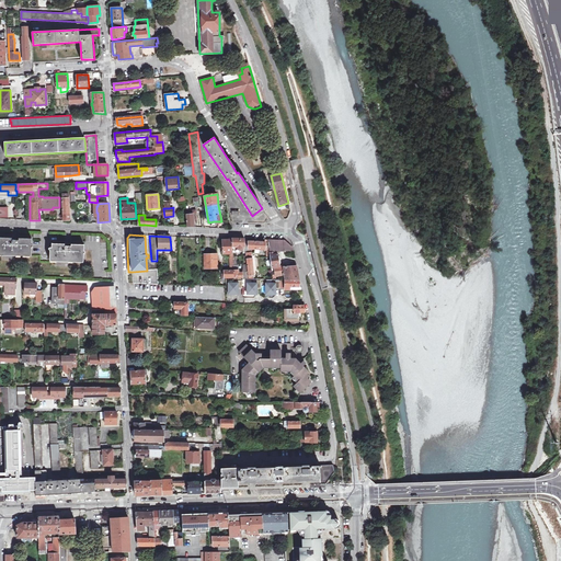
[(0,253),(3,253),(3,255),(15,255),(15,253),(30,254),(30,239),(18,238),(18,240),(11,239),(11,238),(0,237),(0,253)]
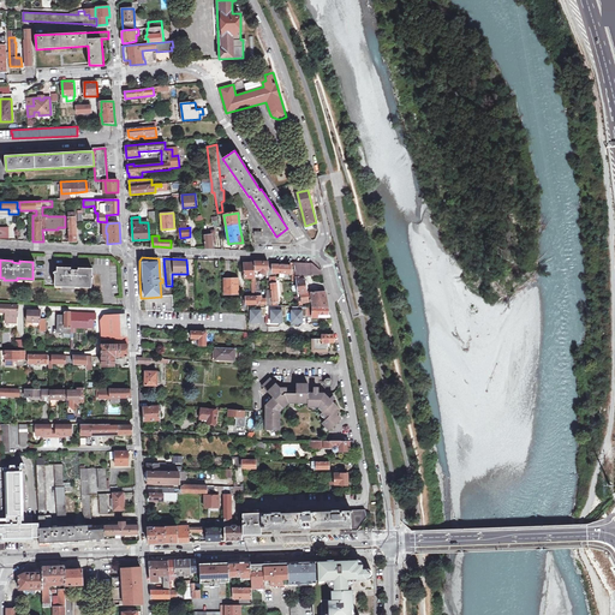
[(245,279),(255,279),(255,276),(261,276),(261,274),(266,274),(266,270),(269,270),(269,262),(262,262),(244,262),(244,272),(243,272),(243,274),(244,274),(245,279)]
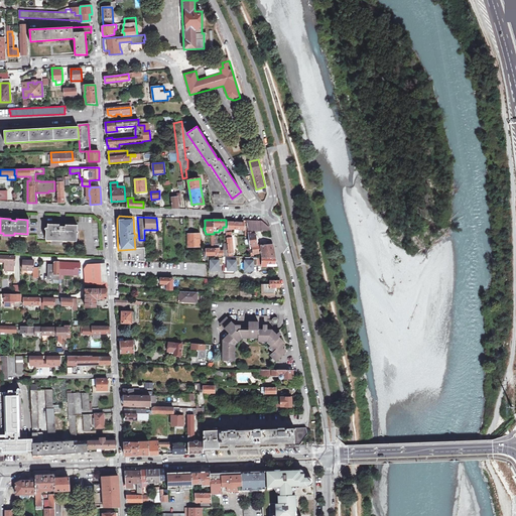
[(229,228),(236,229),(239,229),(244,229),(244,230),(245,230),(245,231),(248,231),(250,247),(252,247),(253,254),(262,253),(262,257),(262,265),(262,266),(267,266),(267,264),(277,264),(275,252),(273,241),(268,242),(268,245),(261,246),(261,245),(257,246),(255,234),(251,234),(251,232),(272,231),(271,227),(263,221),(246,221),(247,223),(247,226),(244,226),(244,223),(236,223),(229,222),(229,228)]
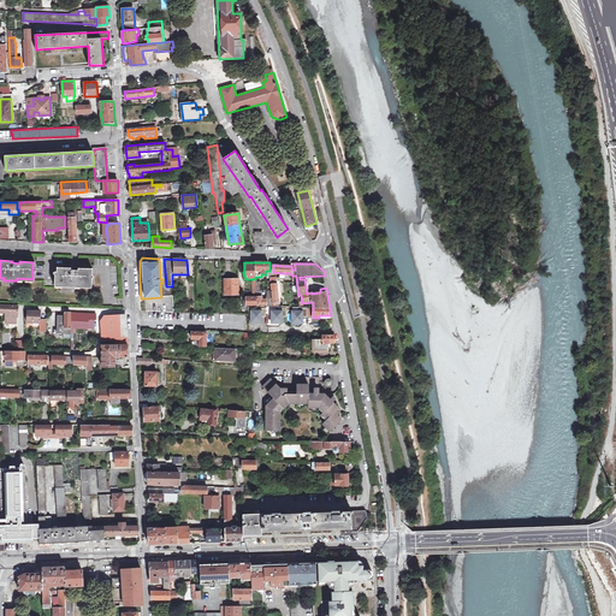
[(69,270),(69,267),(55,267),(55,273),(53,272),(53,284),(60,284),(60,286),(72,288),(72,285),(90,285),(90,268),(76,268),(76,270),(69,270)]
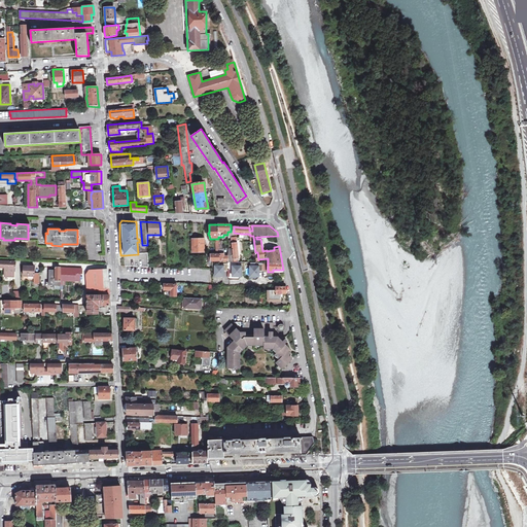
[(191,252),(204,251),(204,239),(199,239),(199,241),(192,241),(191,252)]
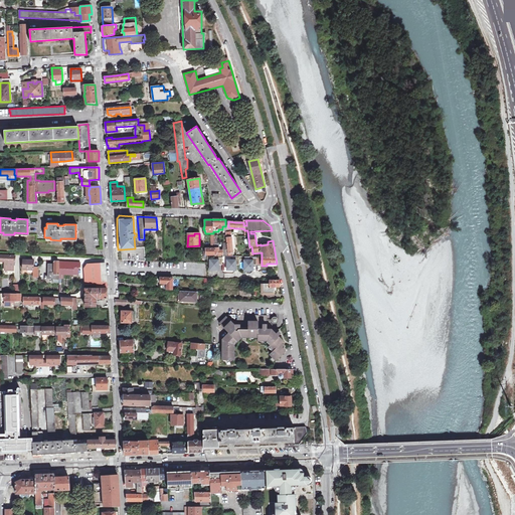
[(206,255),(207,255),(215,255),(221,255),(223,255),(223,250),(219,250),(219,248),(218,243),(214,243),(214,245),(214,248),(206,248),(206,255)]
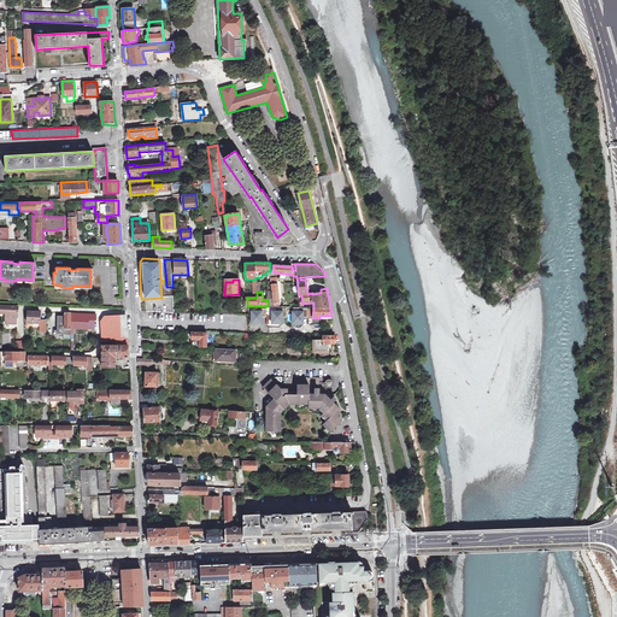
[(1,306),(1,313),(6,313),(6,323),(17,324),(17,315),(18,315),(18,307),(1,306)]
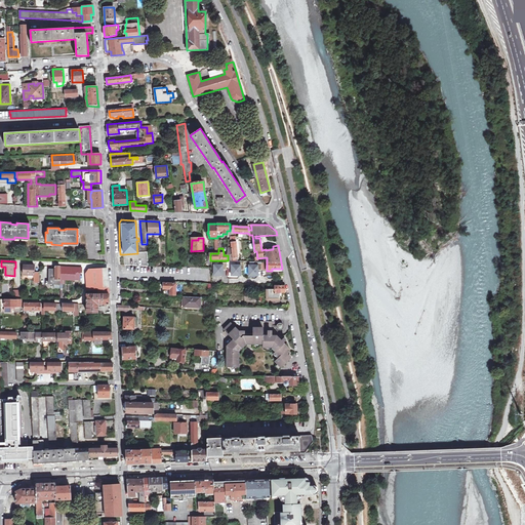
[(221,265),(214,265),(214,275),(223,275),(223,270),(227,270),(227,263),(221,263),(221,265)]
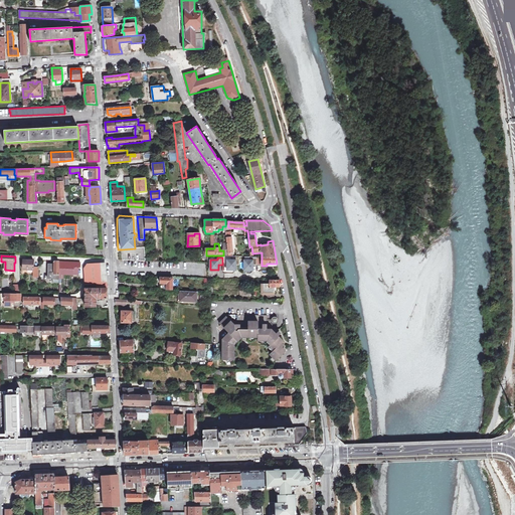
[(234,260),(227,260),(227,270),(236,270),(236,265),(239,265),(239,258),(234,258),(234,260)]
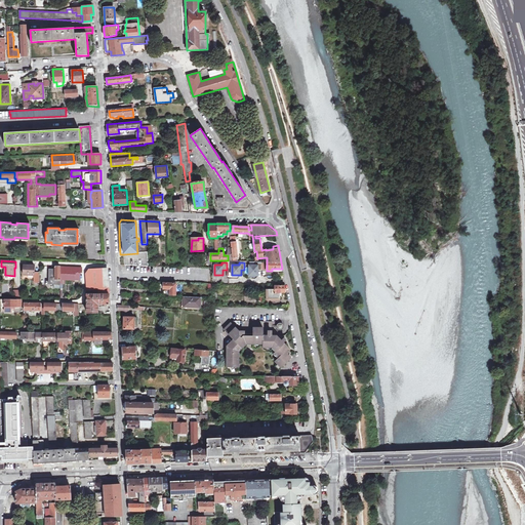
[(256,266),(249,265),(249,275),(258,275),(258,270),(263,270),(263,263),(256,263),(256,266)]
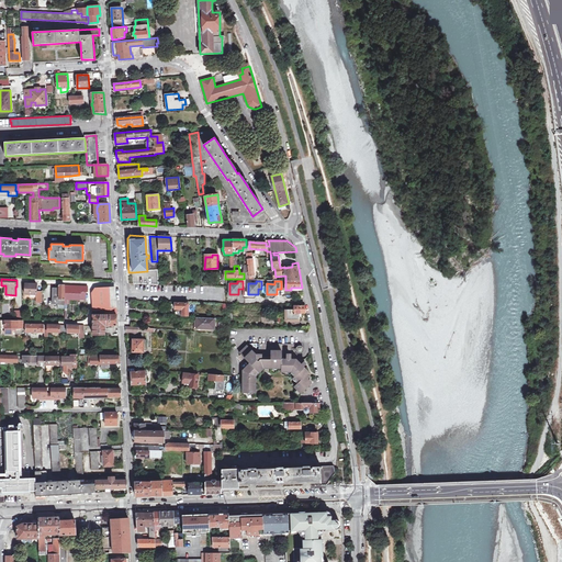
[(36,284),(25,283),(25,294),(36,294),(37,305),(43,305),(43,291),(36,291),(36,284)]
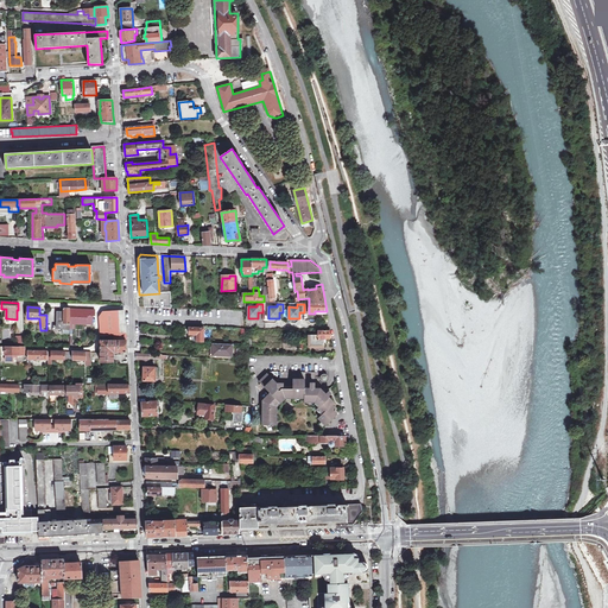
[(57,328),(70,329),(70,323),(87,323),(88,315),(95,316),(95,310),(65,308),(64,311),(57,311),(57,328)]
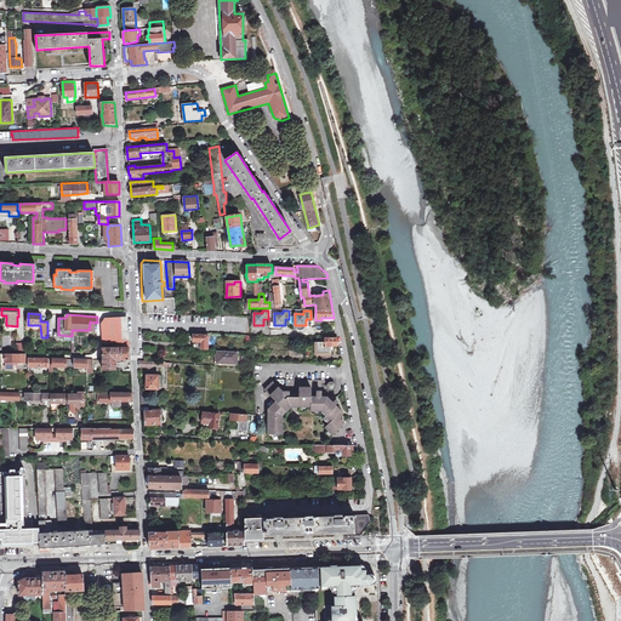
[(115,346),(129,346),(127,318),(106,318),(102,323),(102,341),(115,341),(115,346)]
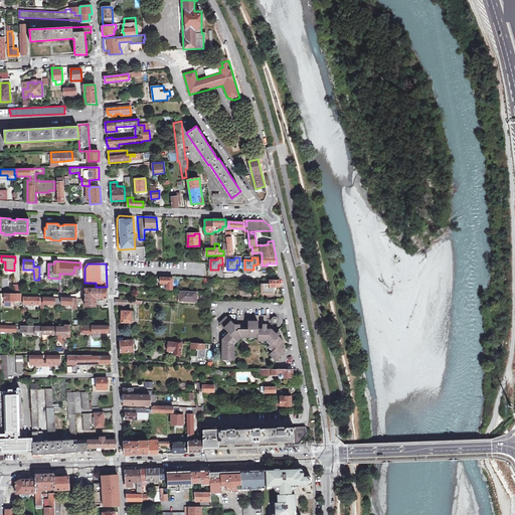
[(160,290),(166,290),(166,289),(173,289),(173,278),(160,278),(160,290)]
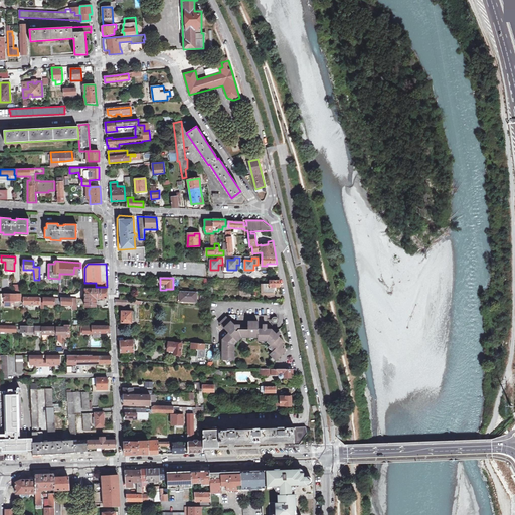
[(263,293),(275,293),(275,287),(282,287),(280,281),(277,281),(277,280),(275,280),(275,281),(270,281),(270,284),(263,284),(263,293)]
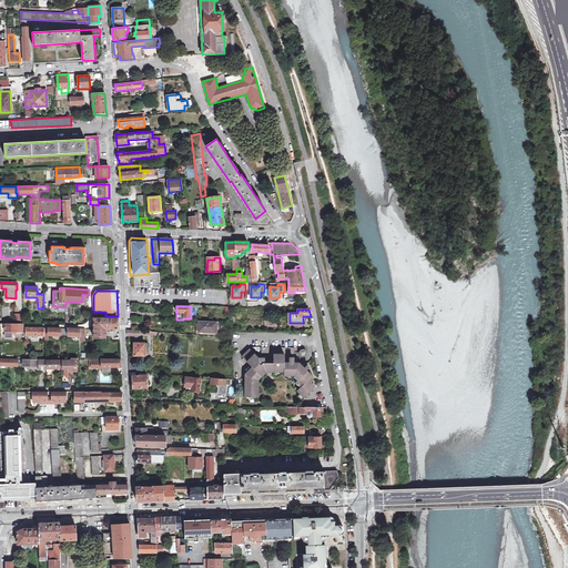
[(118,330),(118,316),(105,316),(94,317),(94,337),(107,337),(107,330),(118,330)]
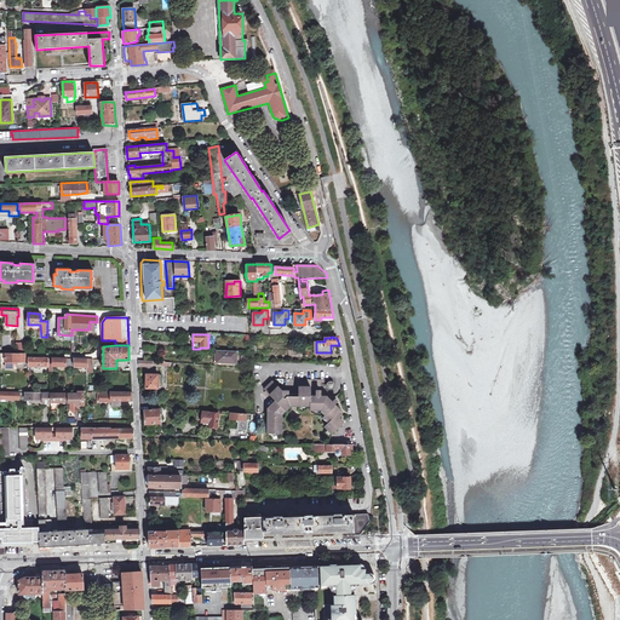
[(218,350),(217,363),(236,365),(237,351),(218,350)]
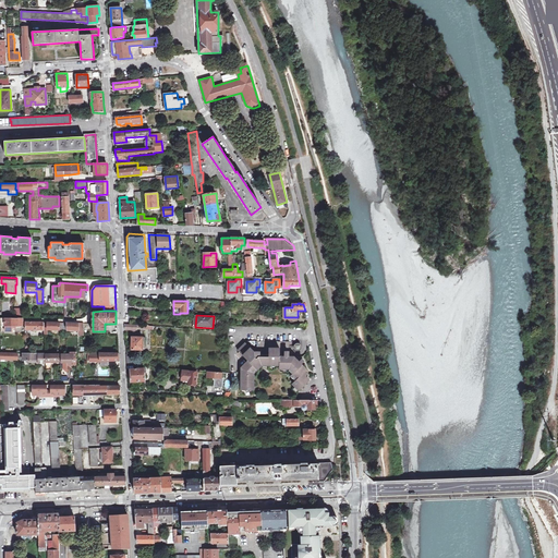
[(5,318),(5,325),(5,329),(13,329),(13,325),(23,325),(23,323),(24,323),(24,322),(24,317),(19,317),(19,318),(5,318)]
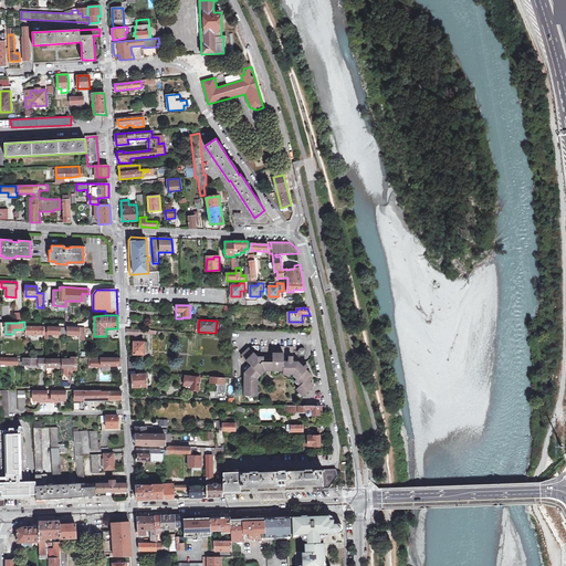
[(220,325),(220,336),(226,337),(226,332),(230,332),(230,326),(220,325)]
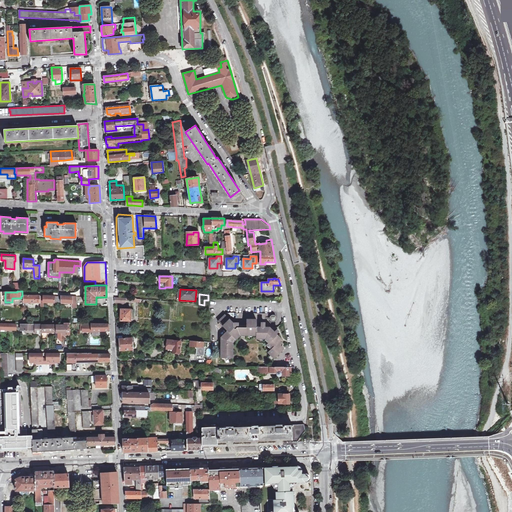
[(77,296),(62,296),(61,303),(63,303),(63,302),(72,303),(72,308),(77,308),(77,296)]
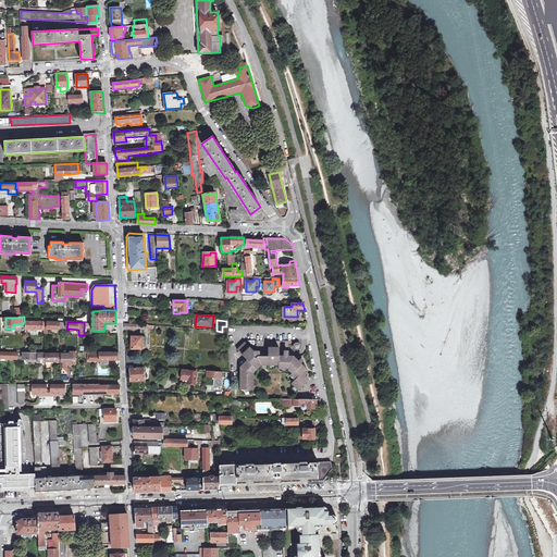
[(132,330),(132,337),(134,337),(134,330),(137,330),(137,327),(152,329),(152,325),(132,323),(132,330)]
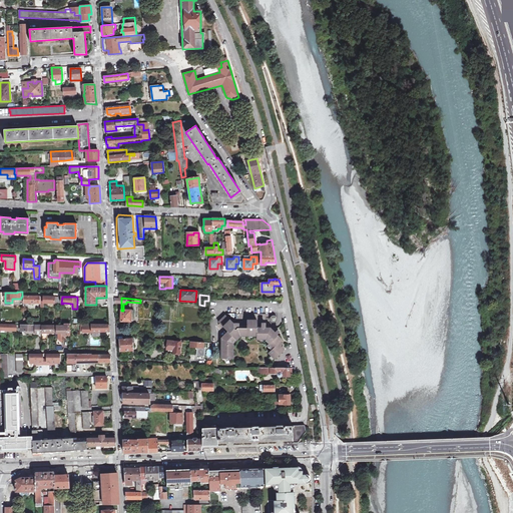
[(123,311),(121,311),(120,311),(120,322),(132,322),(132,311),(123,311)]
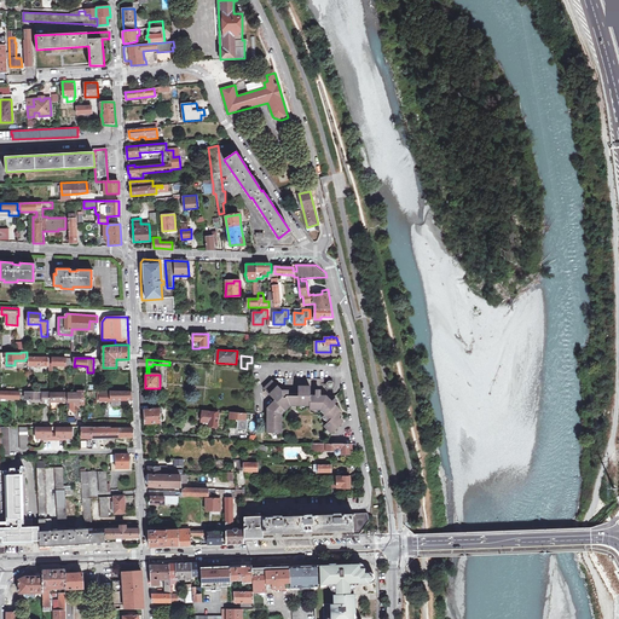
[(273,418),(268,418),(267,433),(282,433),(282,415),(290,405),(290,397),(283,397),(283,392),(272,381),(264,389),(275,401),(267,408),(267,412),(273,412),(273,414),(273,418)]
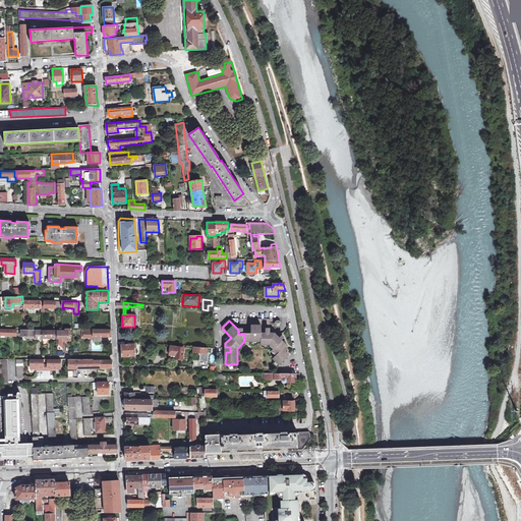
[(250,341),(259,341),(259,344),(270,345),(273,348),(271,351),(276,355),(273,358),(280,365),(288,356),(282,350),(286,346),(274,334),(262,334),(262,326),(250,326),(250,341)]
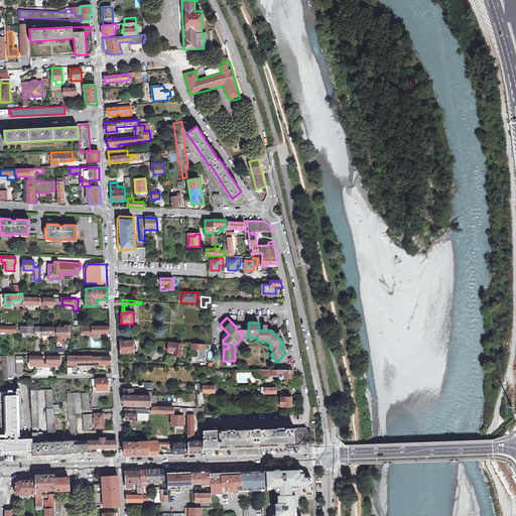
[(71,326),(65,326),(65,328),(56,328),(56,329),(56,334),(56,341),(58,341),(61,344),(65,341),(61,338),(61,335),(68,335),(68,338),(71,338),(71,326)]
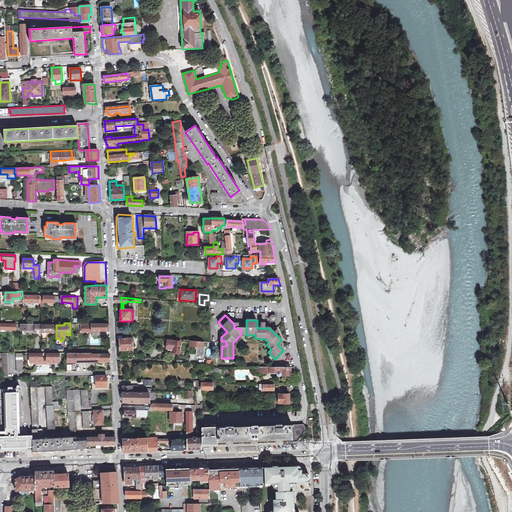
[(21,324),(21,330),(36,331),(36,333),(41,333),(41,334),(42,334),(42,324),(36,324),(35,325),(21,324)]
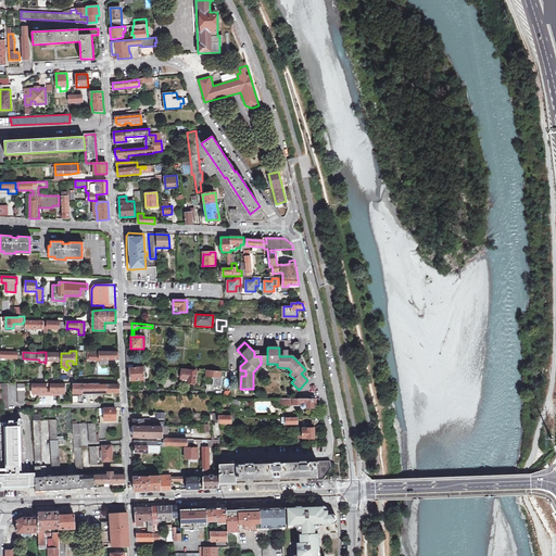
[(59,359),(59,353),(47,353),(47,367),(51,367),(51,362),(51,359),(54,359),(59,359)]
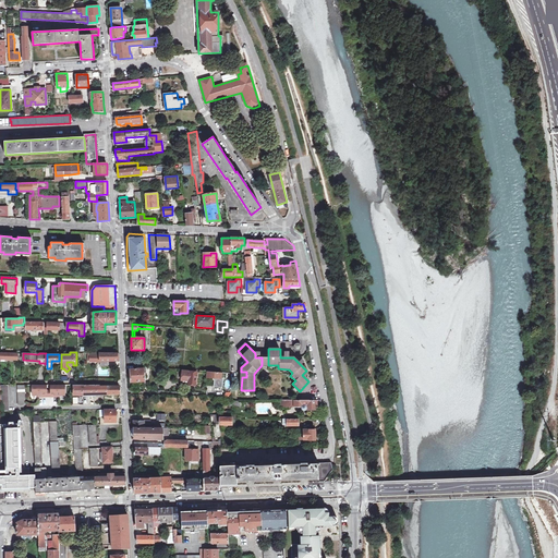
[(126,356),(128,364),(135,365),(135,368),(130,370),(131,381),(144,380),(144,365),(136,365),(136,358),(134,358),(134,355),(126,356)]
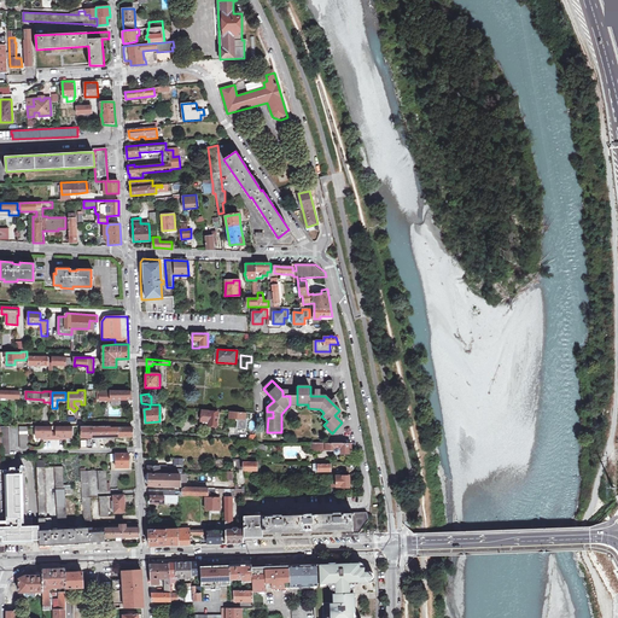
[(203,410),(202,421),(213,421),(213,426),(220,426),(221,412),(203,410)]
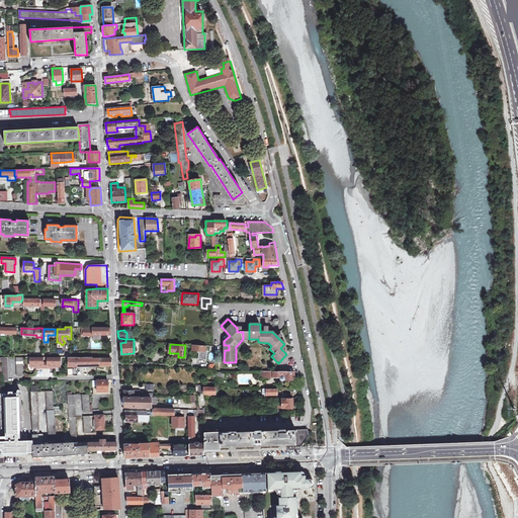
[(191,350),(199,351),(198,357),(205,358),(206,345),(192,344),(191,350)]
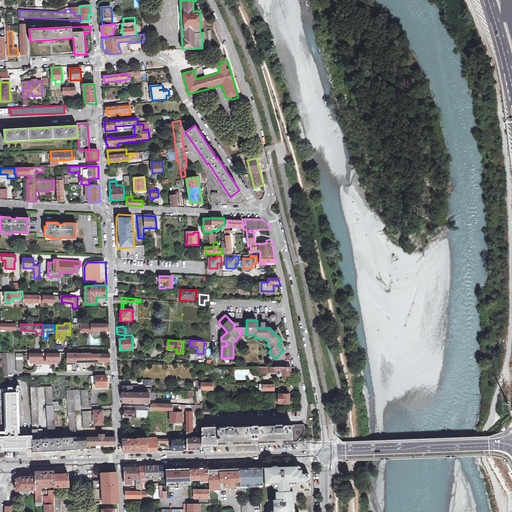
[(42,353),(31,353),(31,363),(36,363),(36,364),(44,364),(44,356),(42,356),(42,353)]
